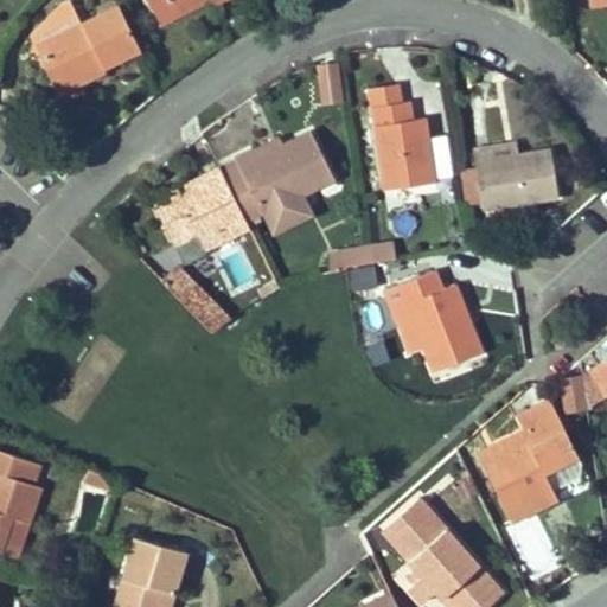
[(148,0),(151,2),(157,0),(171,0),(176,11),(200,0),(148,0)]
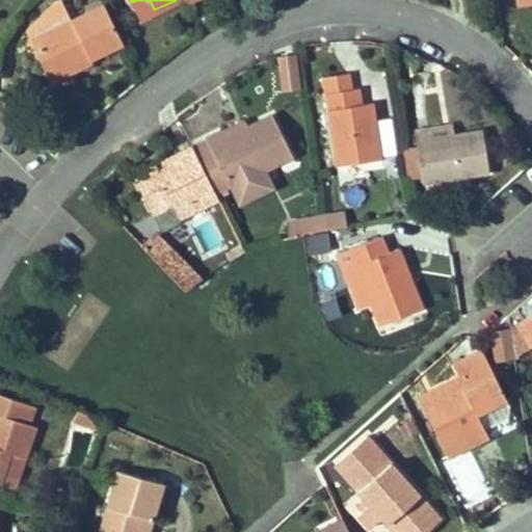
[(139,17),(154,9),(150,0),(137,0),(132,2),(139,17)]
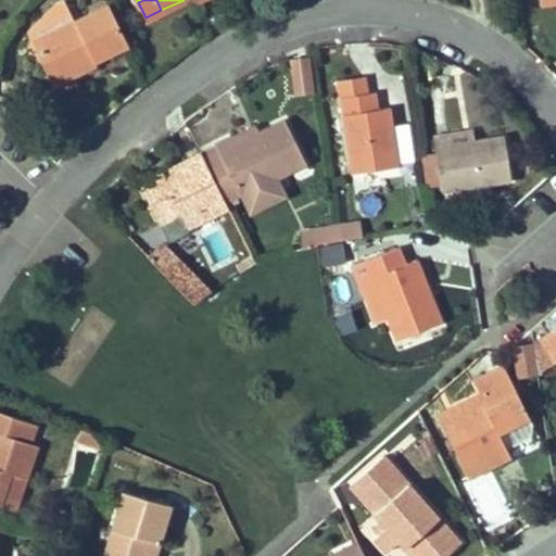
[(35,40),(43,58),(51,54),(64,80),(81,72),(76,62),(91,54),(95,62),(128,46),(109,5),(35,40)]
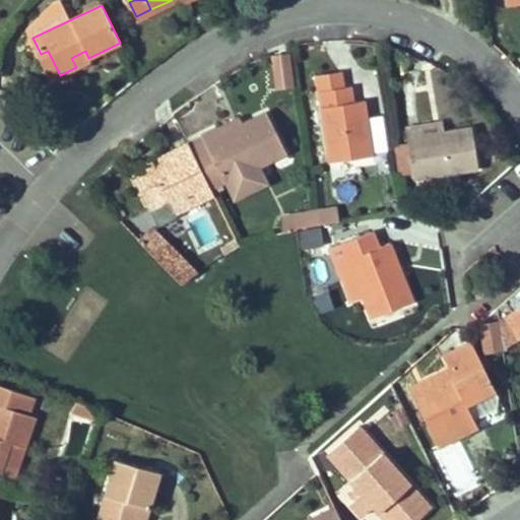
[(60,75),(48,51),(41,54),(53,79),(60,75)]
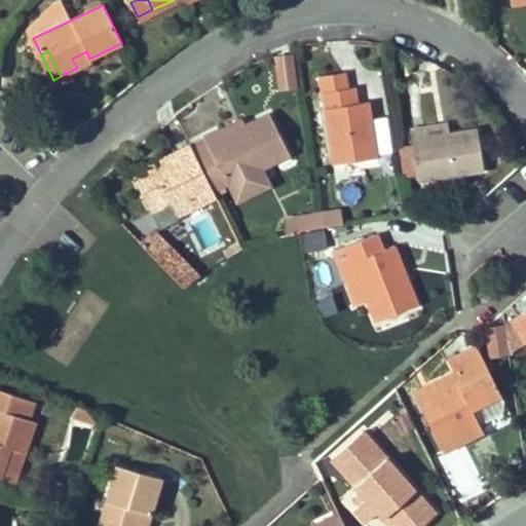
[(86,51),(72,59),(77,68),(91,62),(89,59),(86,51)]
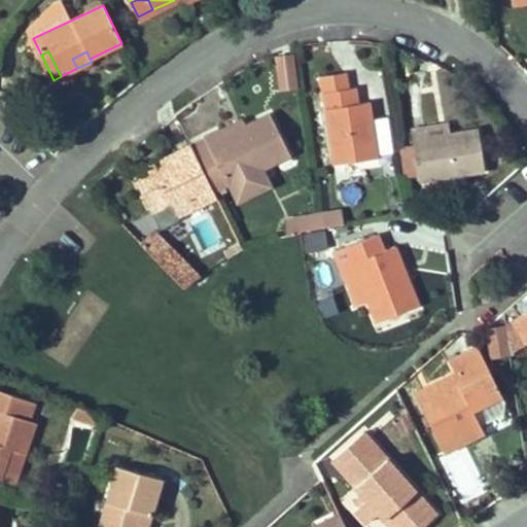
[(294,85),(290,55),(276,61),(279,86),(294,85)]
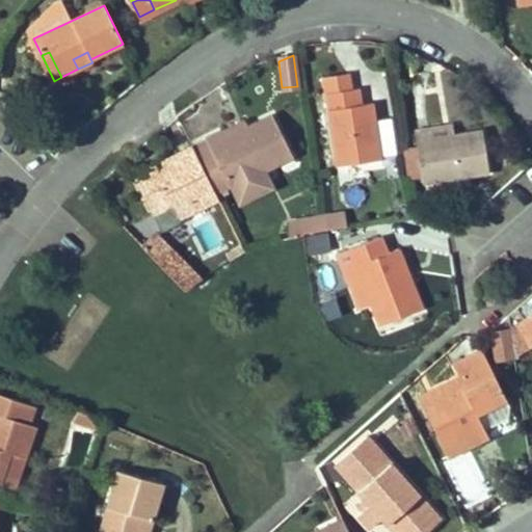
[(324,77),(326,94),(351,89),(348,74),(324,77)]
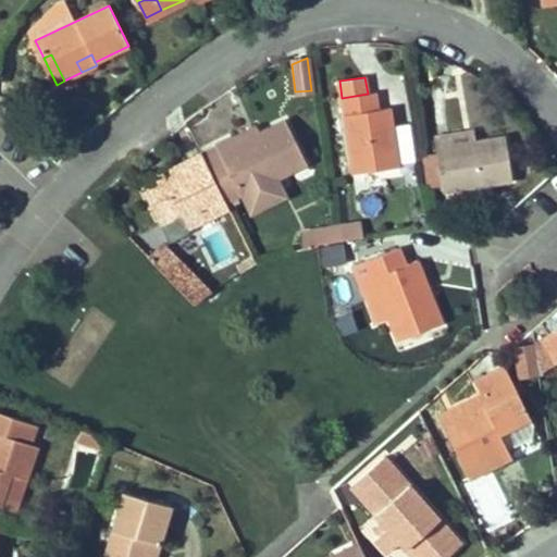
[(375,93),(342,98),(354,174),(399,166),(399,162),(394,126),(391,107),(379,109),(375,93)]
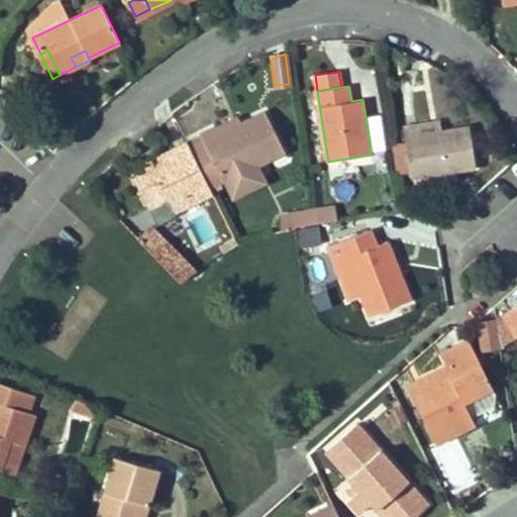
[(209,188),(224,180),(256,166),(285,150),(265,112),(239,123),(216,135),(213,130),(212,128),(201,133),(203,138),(188,145),(209,188)]
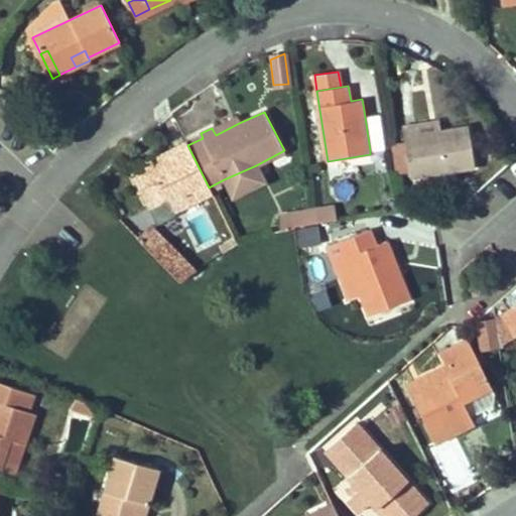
[(380,114),(365,117),(370,150),(385,149),(380,114)]
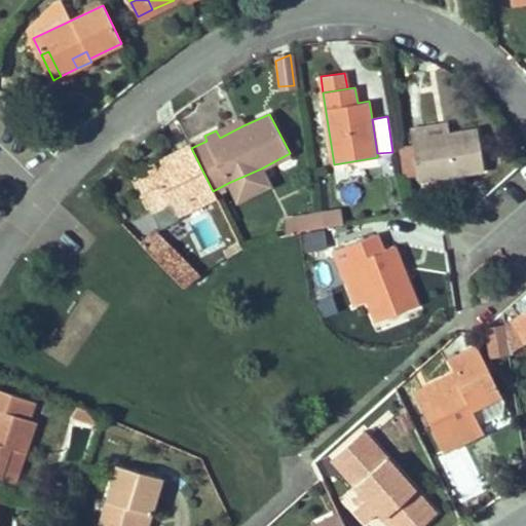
[(217,133),(220,138),(243,125),(240,119),(217,133)]
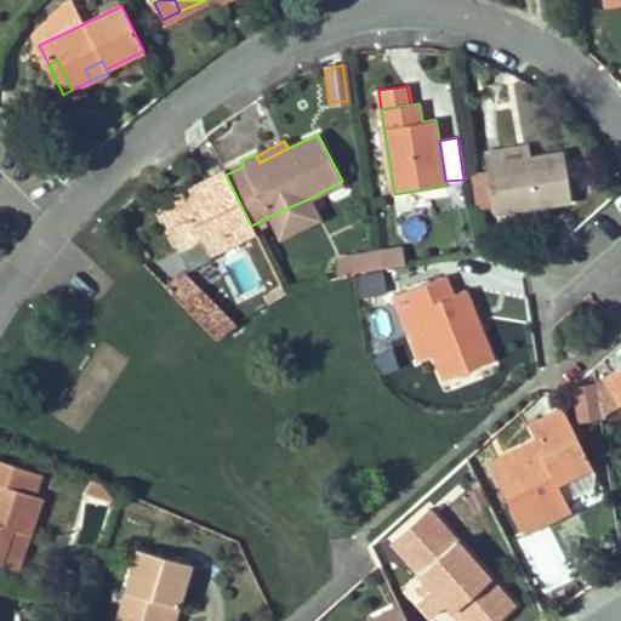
[(500,149),(502,163),(529,158),(527,144),(500,149)]
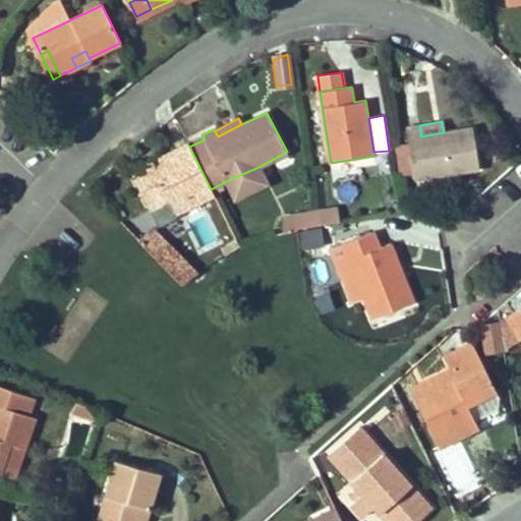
[(444,132),(421,136),(419,125),(405,127),(414,178),(479,167),(472,127),(444,132)]
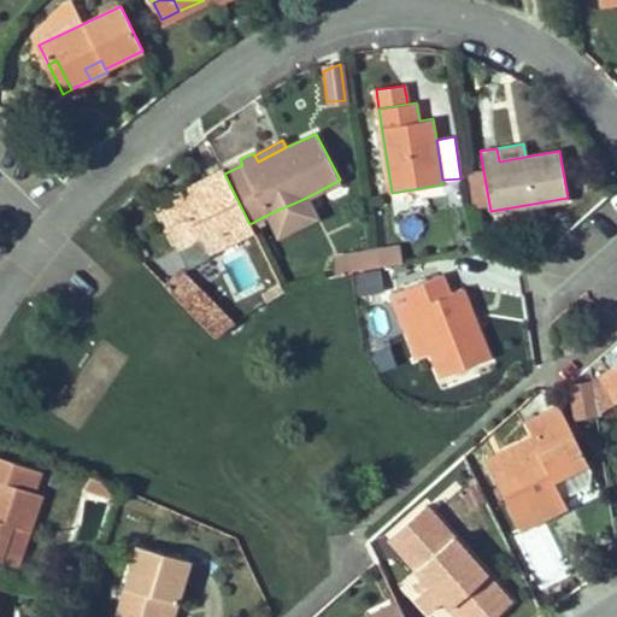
[(224,174),(242,165),(240,159),(222,169),(223,172),(224,174)]
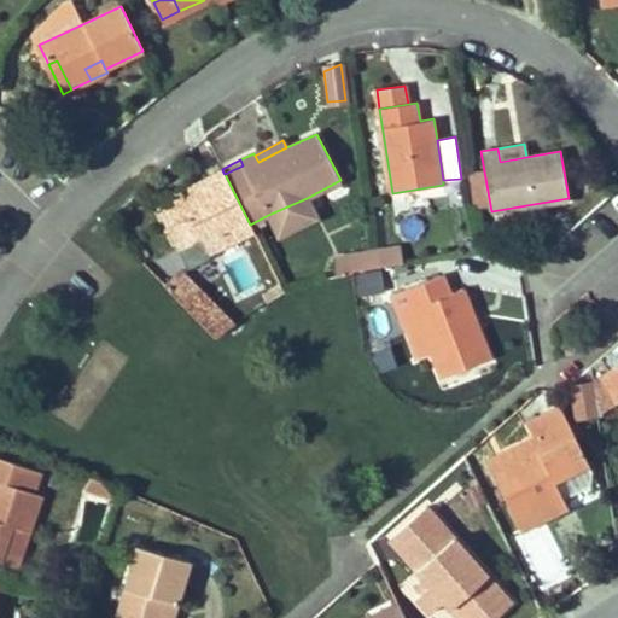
[(225,174),(223,173),(187,190),(190,197),(159,211),(178,249),(200,237),(208,252),(254,231),(250,225),(225,174)]
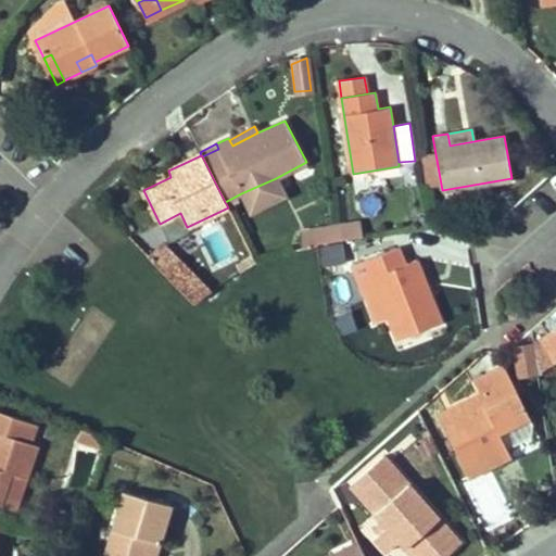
[(143,190),(171,177),(168,171),(140,185),(143,190)]
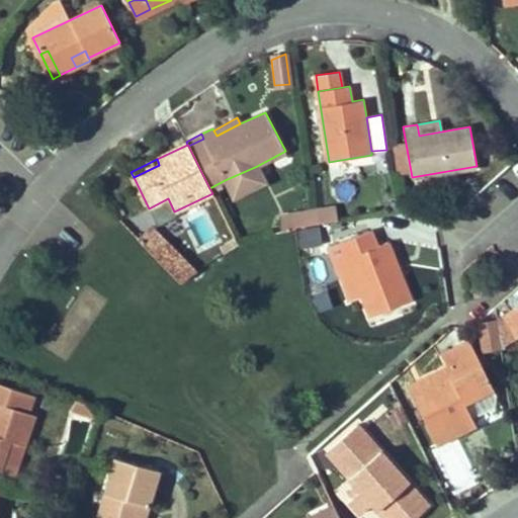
[(265,182),(257,166),(225,180),(233,198),(265,182)]
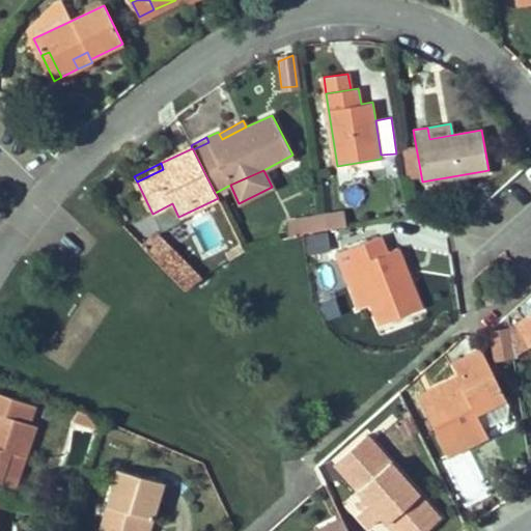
[(337,228),(346,226),(343,214),(324,216),(326,229),(337,228)]
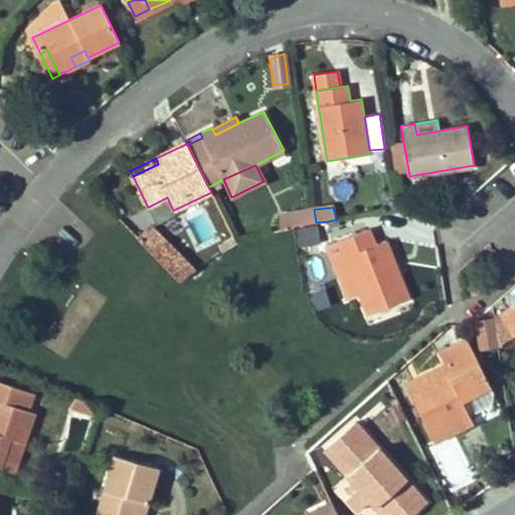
[(446,207),(438,214),(444,221),(453,213),(446,207)]
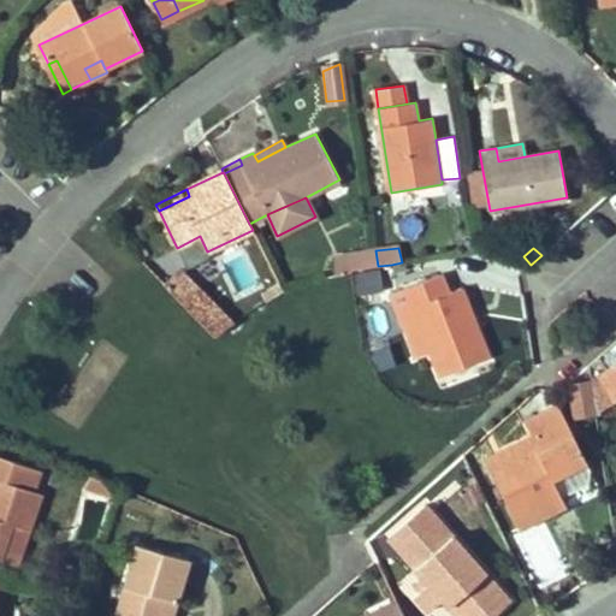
[(348,255),(350,271),(361,270),(378,266),(375,250),(348,255)]
